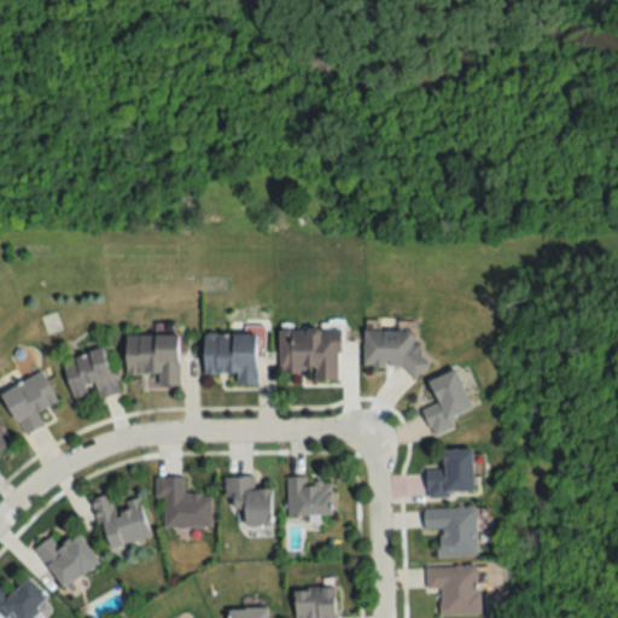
[(365,367),(421,368),(421,322),(400,321),(400,327),(366,326),(365,367)]
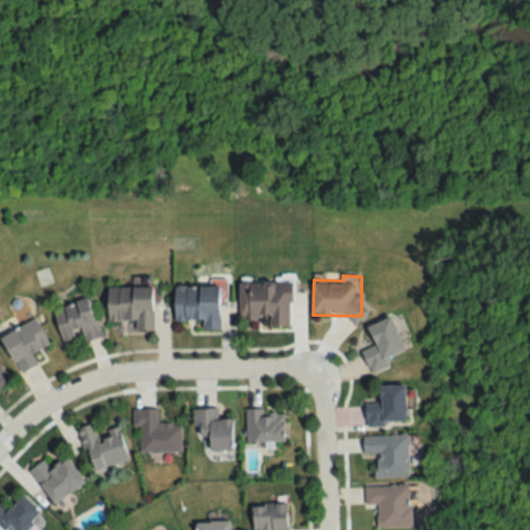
[(270,326),(293,326),(293,283),(240,282),(240,319),(270,319),(270,326)]
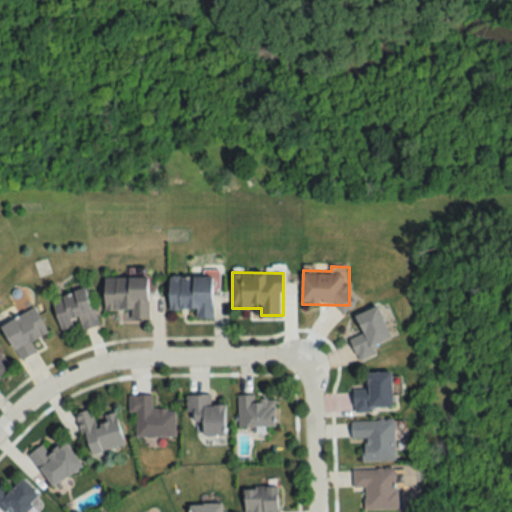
[(170,309),(196,309),(196,318),(214,318),(214,276),(170,276),(170,309)]
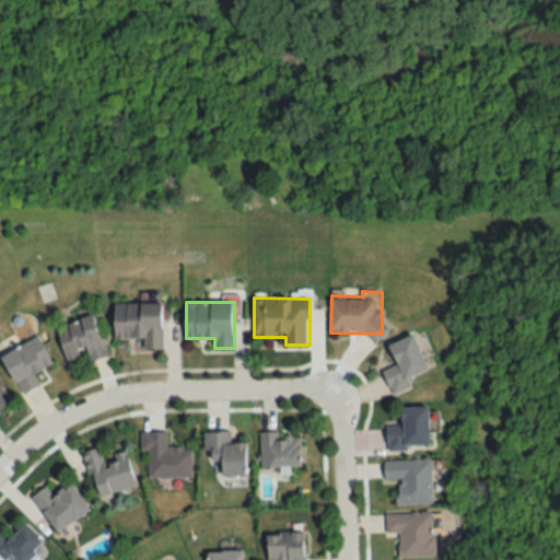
[(115,303),(115,340),(143,340),(143,350),(164,350),(164,303),(115,303)]
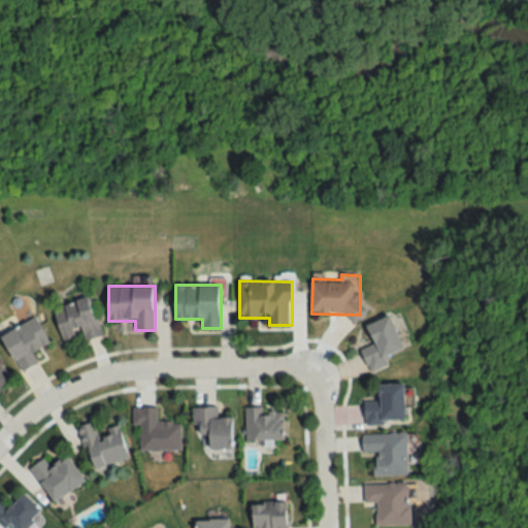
[(100,336),(91,297),(55,306),(63,340),(81,336),(83,340),(100,336)]
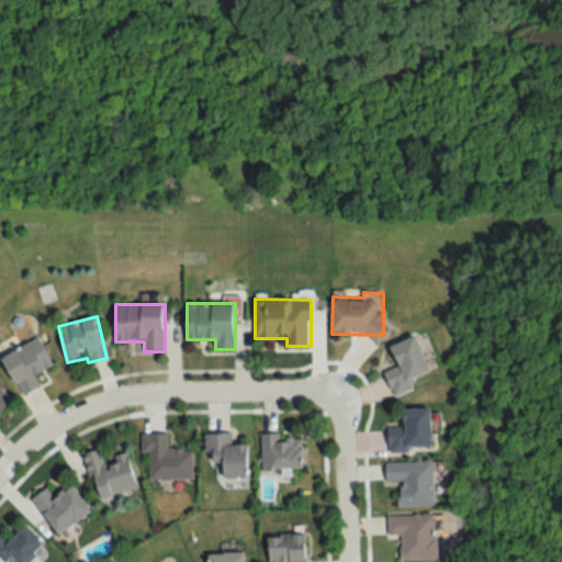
[(385,371),(395,396),(415,390),(411,379),(431,371),(418,335),(392,345),(400,367),(385,371)]
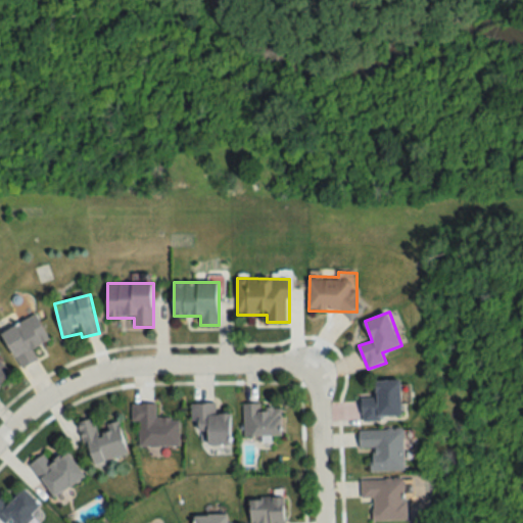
[(1,332),(20,368),(38,359),(33,348),(50,339),(36,314),(1,332)]
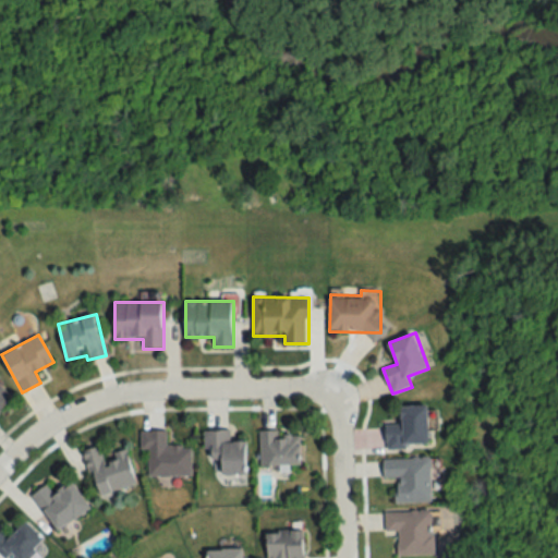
[(0,409),(12,397),(0,384),(0,409)]
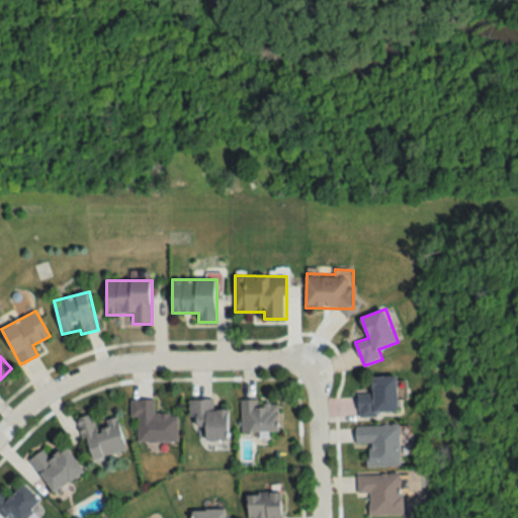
[(399,416),(398,376),(373,376),(373,395),(359,395),(359,416),(399,416)]
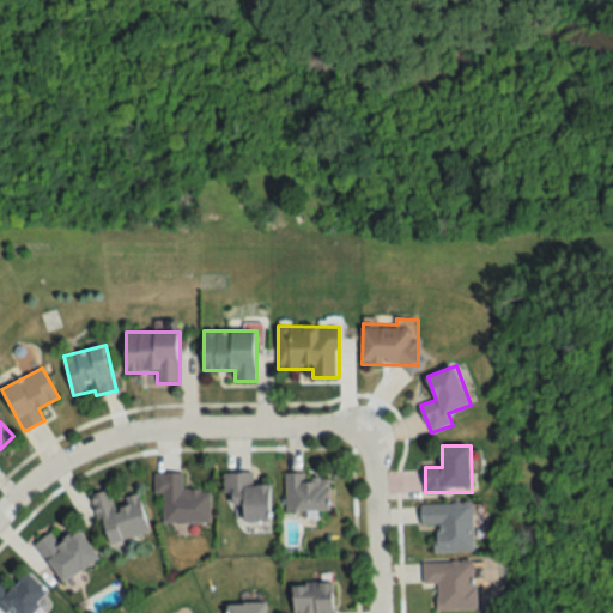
[(211,523),(210,490),(182,490),(182,473),(155,473),(155,495),(163,495),(163,525),(211,523)]
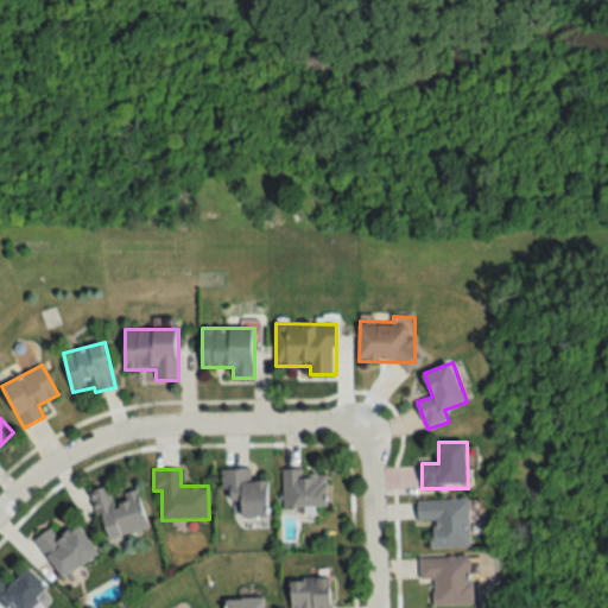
[(222,489),(232,489),(232,504),(241,504),(241,517),(268,517),(268,480),(252,480),(252,469),(222,469),(222,489)]
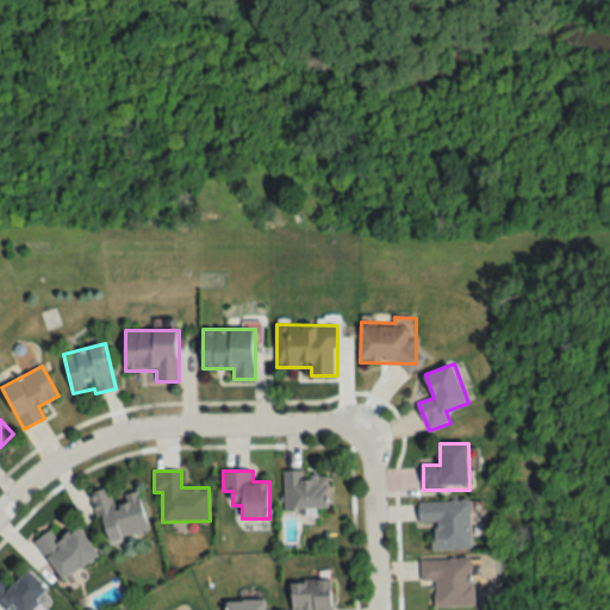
[(284,471),(284,509),(329,508),(329,471),(284,471)]
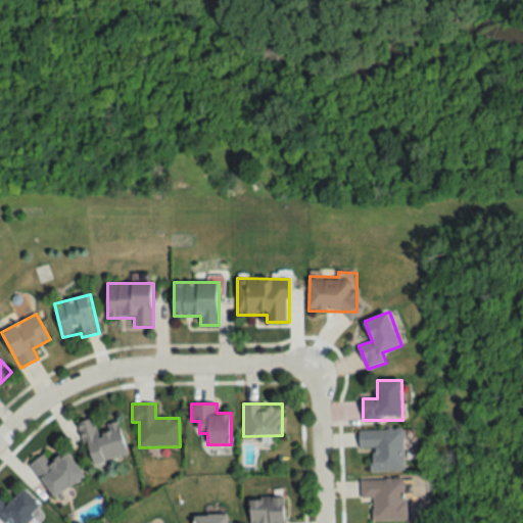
[(128,454),(117,422),(97,429),(93,418),(78,422),(91,465),(128,454)]
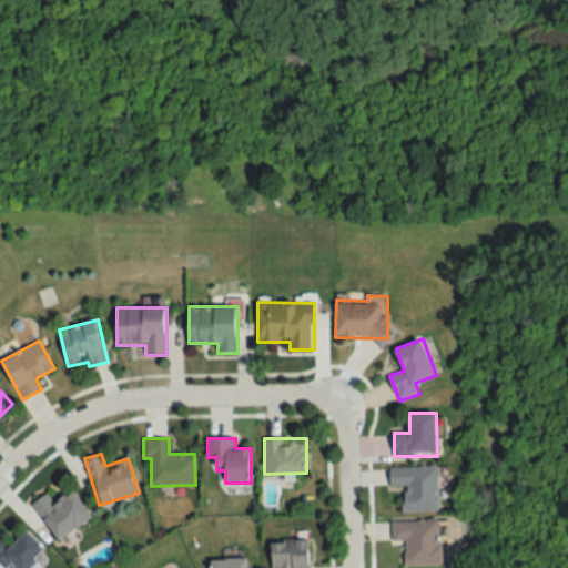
[(402,511),(440,511),(440,467),(392,467),(392,489),(402,489),(402,511)]
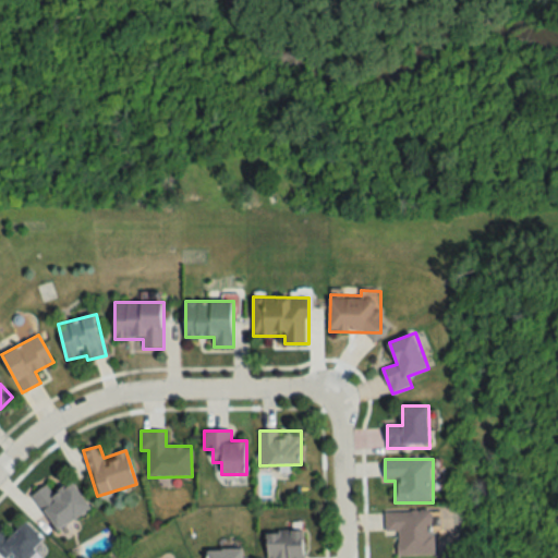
[(48,485),(33,494),(55,531),(91,509),(74,482),(53,495),(48,485)]
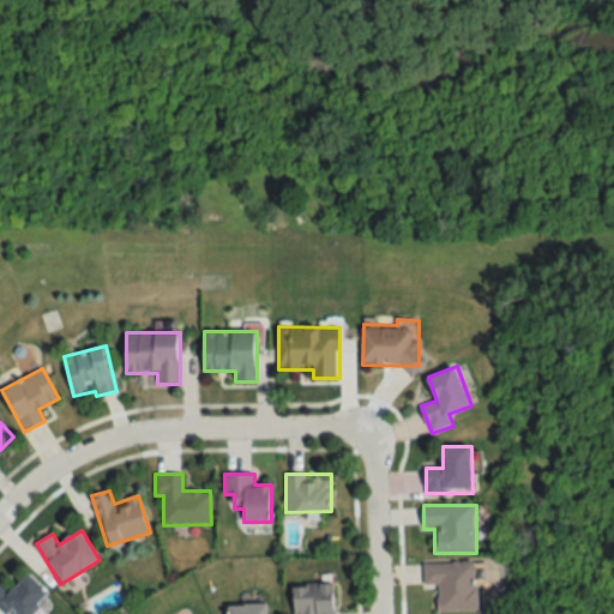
[(425,587),(438,587),(438,613),(477,612),(476,563),(423,563),(425,587)]
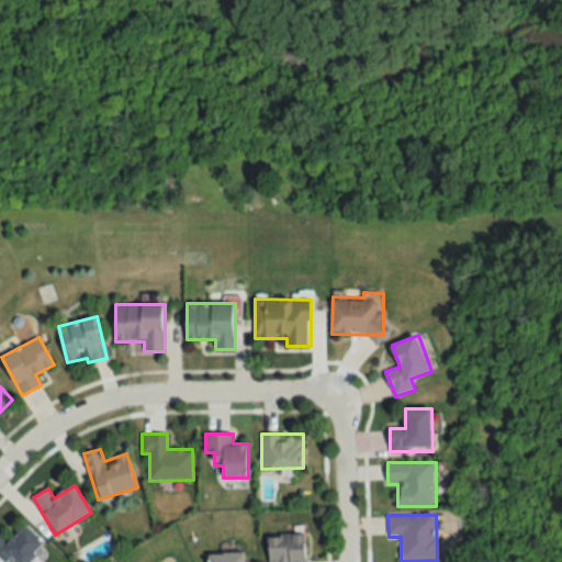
[(0,561),(40,561),(40,529),(19,529),(19,539),(0,538),(0,561)]
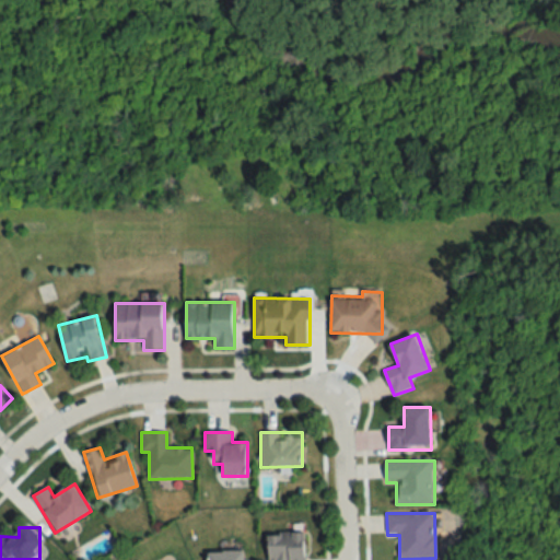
[(305,559),(305,533),(267,533),(267,559),(305,559)]
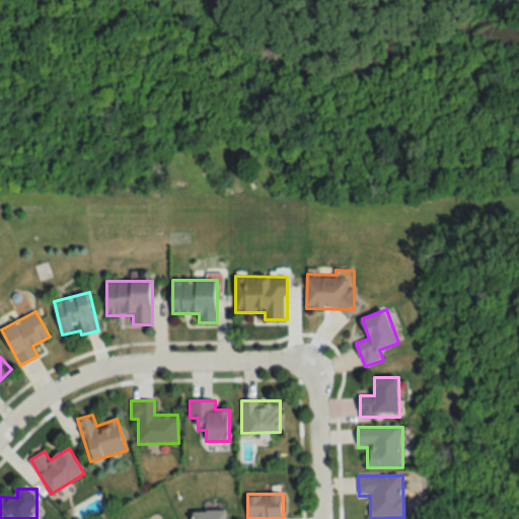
[(225,518),(226,510),(194,511),(194,518),(225,518)]
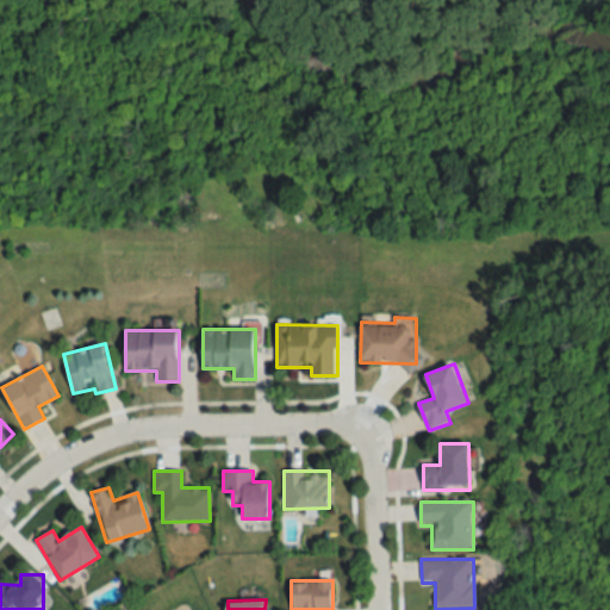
All buildings are outlined.
